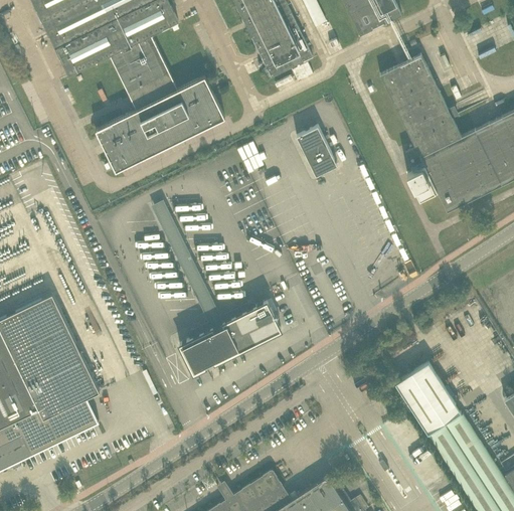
[(117,173),(226,119),(206,77),(178,91),(152,36),(178,23),(167,0),(31,0),(69,77),(111,57),(137,112),(97,132),(117,173)]
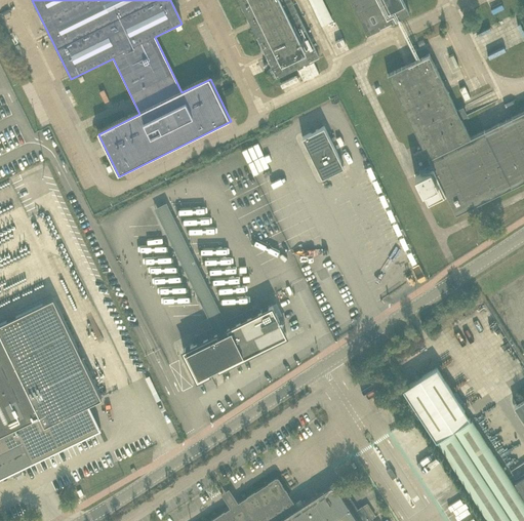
[(239,0),(278,79),(320,58),(291,0),(239,0)]
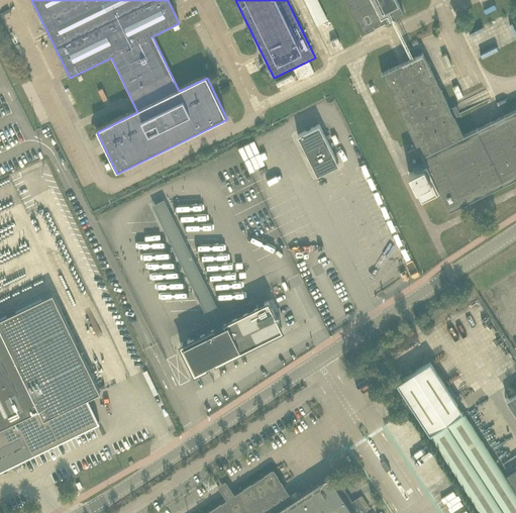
[(328,23),(317,0),(303,0),(318,29),(328,23)]
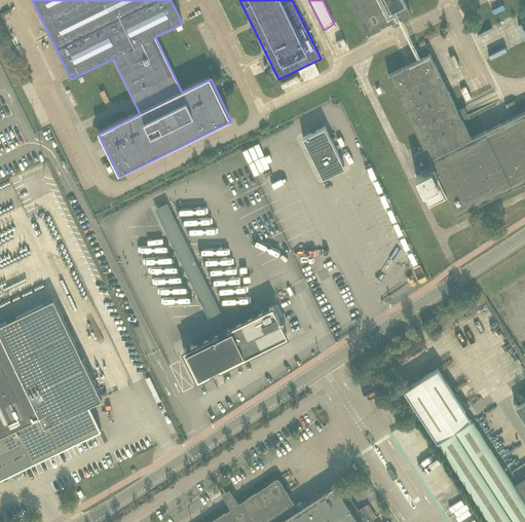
[(350,0),(369,38),(411,17),(402,0),(350,0)]
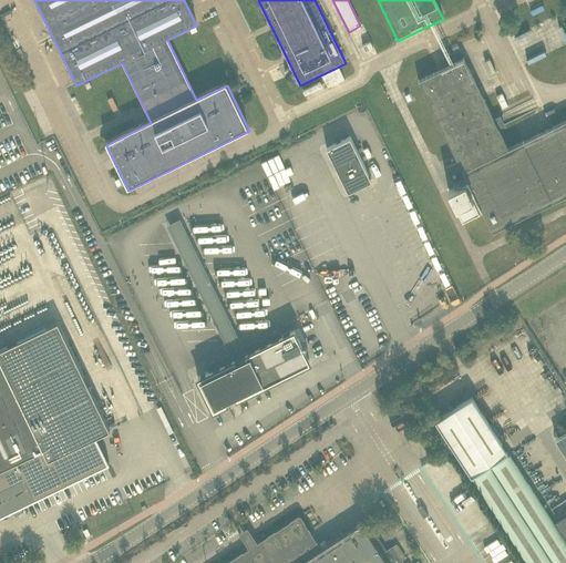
[(544,9),(532,14),(534,18),(545,12),(544,9)]
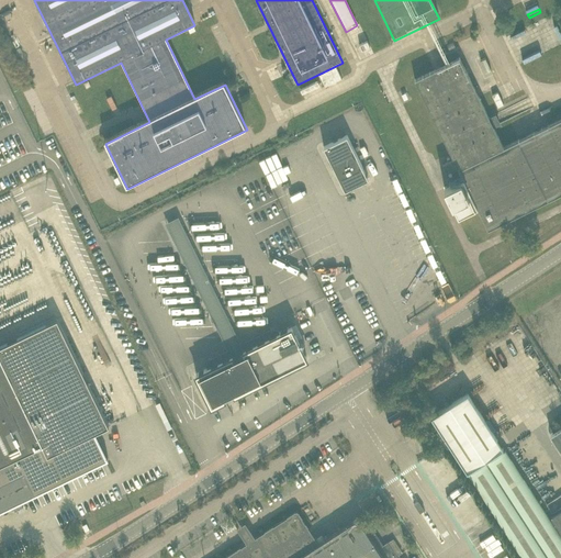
[(460,60),(416,84),(455,164),(444,169),(449,181),(456,178),(455,175),(459,171),(464,183),(446,192),(459,221),(479,211),(489,233),(560,198),(560,123),(504,151),(460,60)]
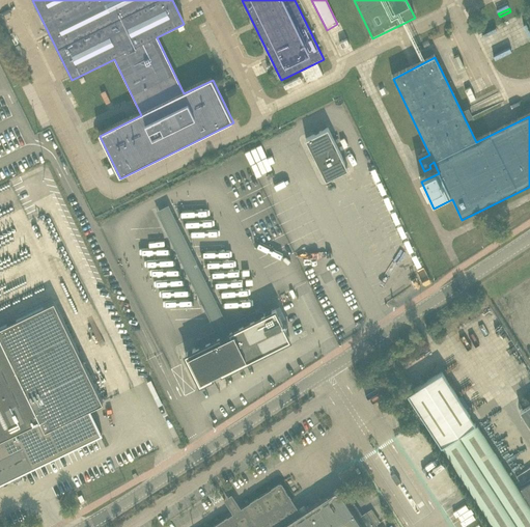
[(318,66),(303,74),(308,85),(324,78),(318,66)]
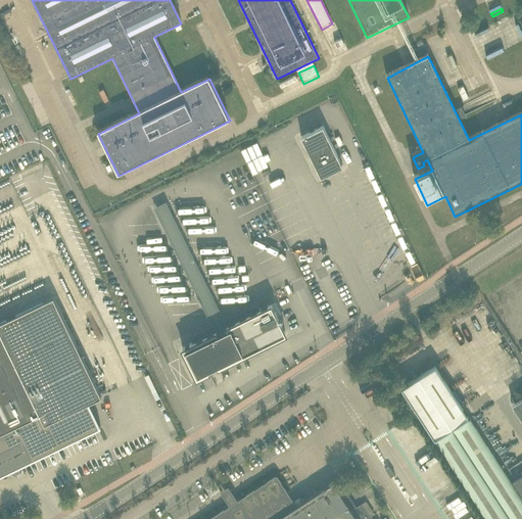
[(296,80),(281,87),(282,90),(298,83),(296,80)]
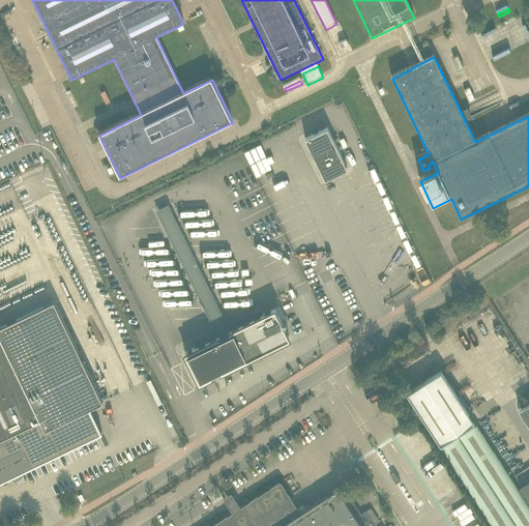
[(326,182),(348,171),(328,130),(306,142),(326,182)]
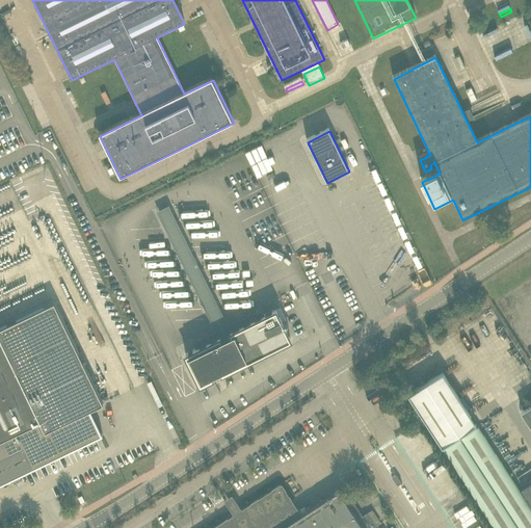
[(204,142),(149,166),(152,174),(207,150),(204,142)]
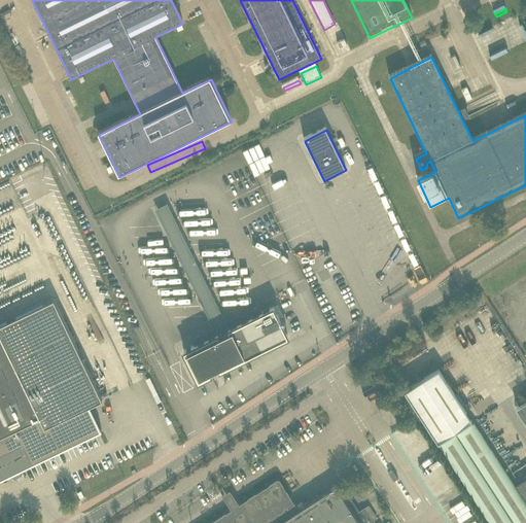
[(170,206),(160,211),(171,234),(181,229),(170,206)]
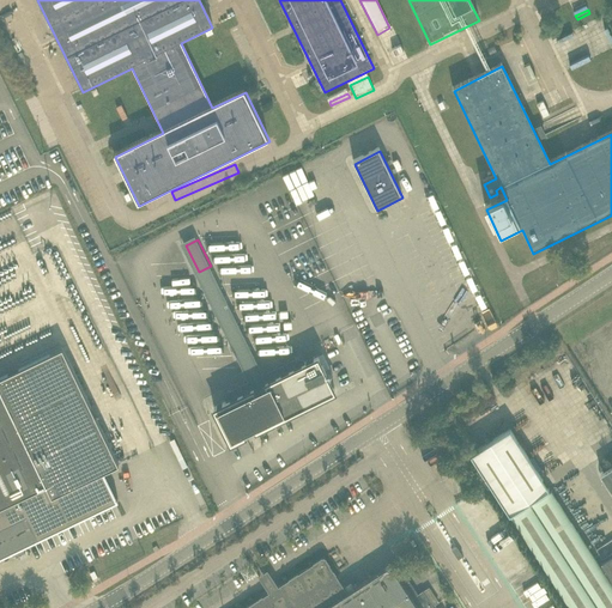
[(232,285),(228,286),(231,311),(265,306),(261,272),(231,275),(232,285)]
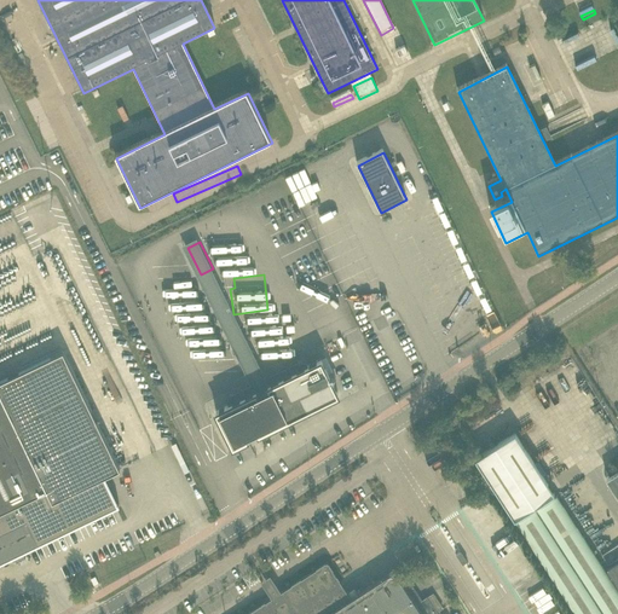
[(0,565),(16,557),(18,563),(27,559),(24,554),(39,546),(39,548),(111,513),(115,511),(115,513),(121,509),(120,508),(119,508),(105,480),(121,473),(116,462),(64,355),(0,386),(0,565)]
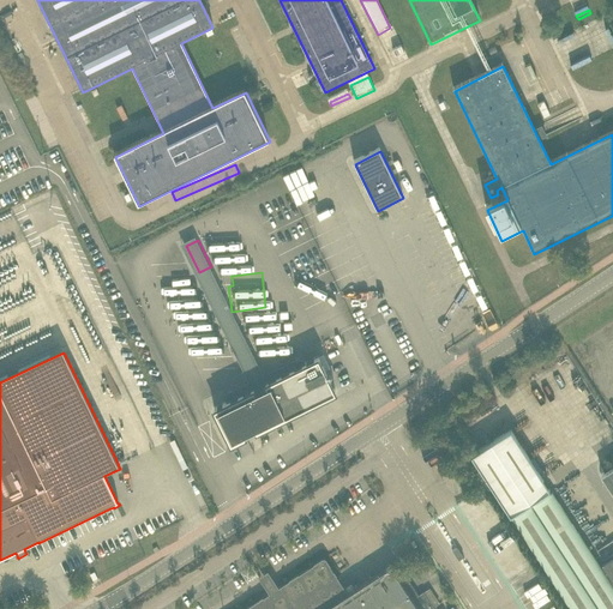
[(256,392),(215,412),(232,447),(246,440),(245,436),(257,432),(258,434),(336,396),(319,361),(294,374),(289,366),(276,373),(280,380),(266,387),(268,390),(257,396),(256,392)]
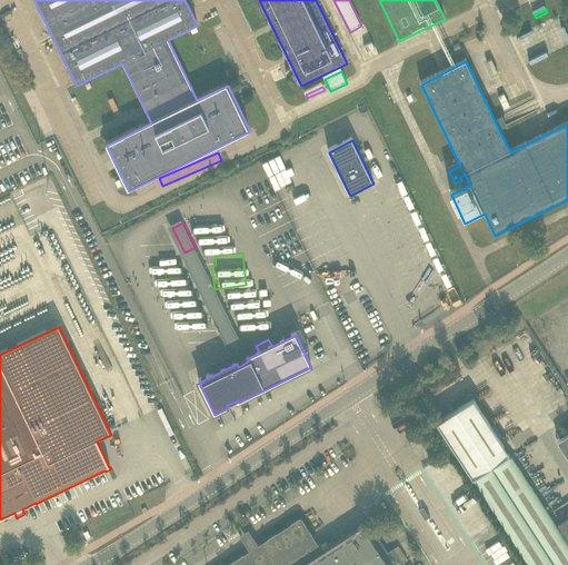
[(438,426),(474,482),(510,458),(474,403),(438,426)]
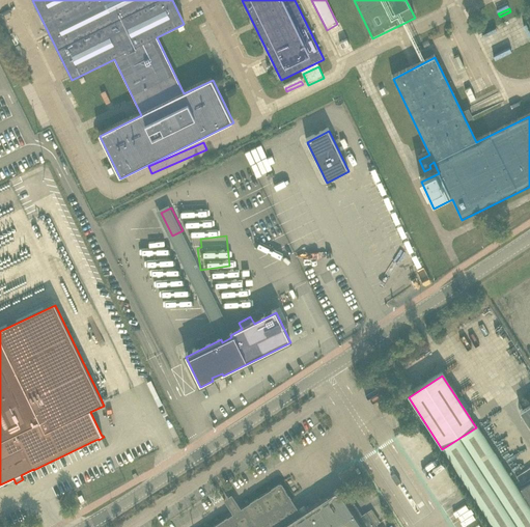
[(523,413),(521,414),(529,426),(529,408),(524,412),(523,413)]
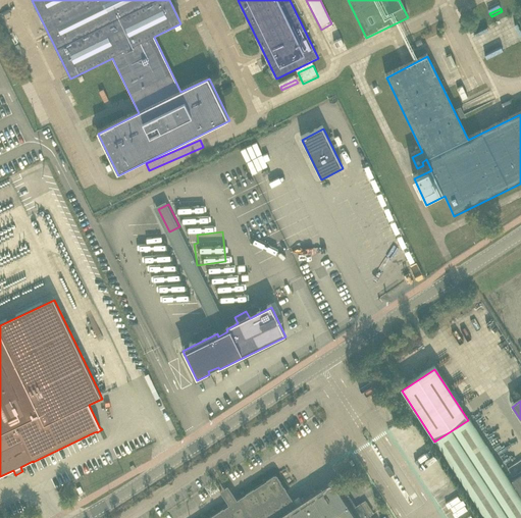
[(520,499),(471,422),(436,445),(483,517),(520,517),(520,499)]
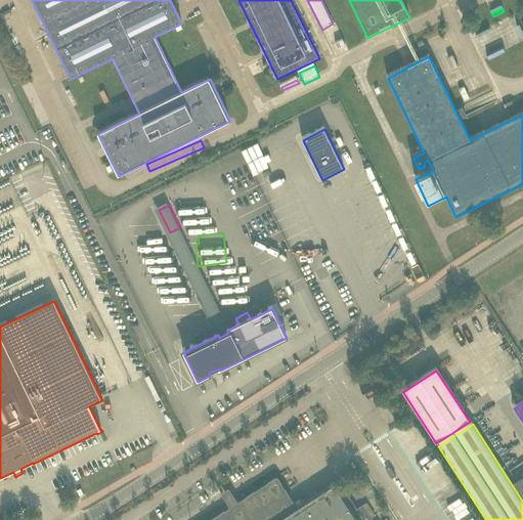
[(391,470),(387,473),(392,481),(396,478),(391,470)]
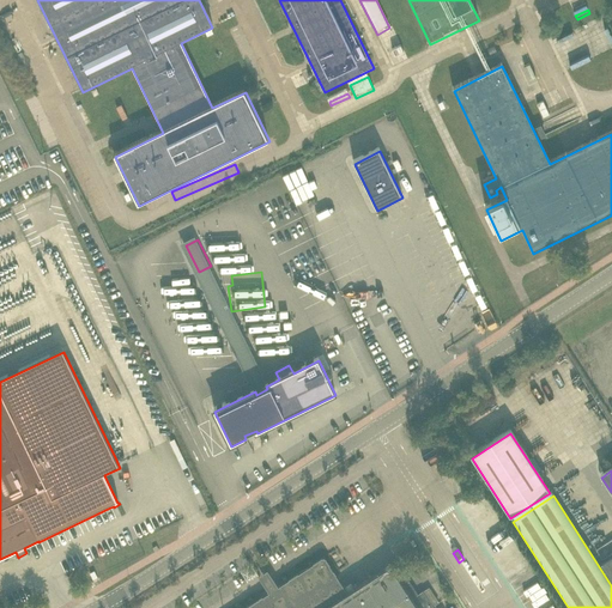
[(416,607),(398,578),(392,569),(349,596),(325,560),(250,607),(416,607)]
